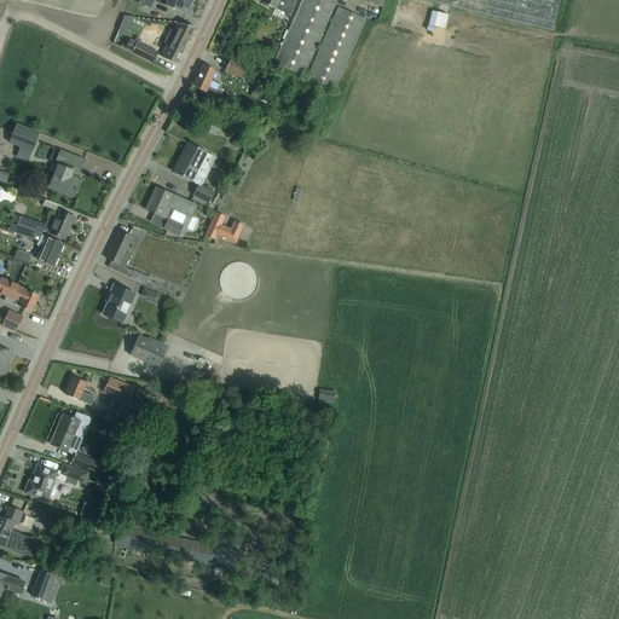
[(189,10),(191,3),(185,0),(167,0),(165,6),(190,16),(192,11),(189,10)]
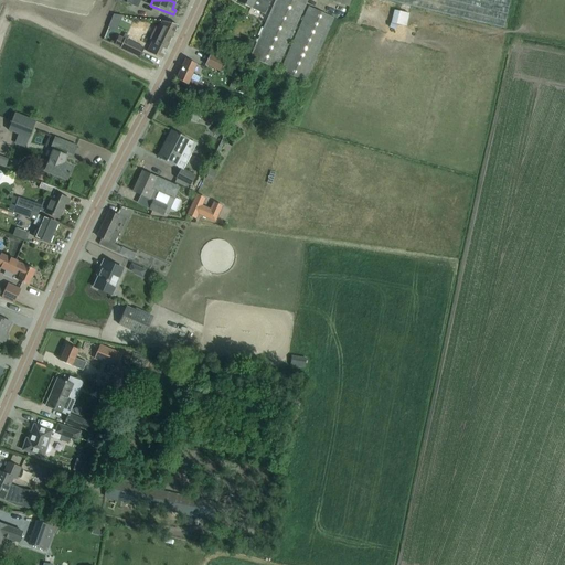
[(240,0),(238,2),(252,8),(257,11),(265,14),(270,0),(240,0)]
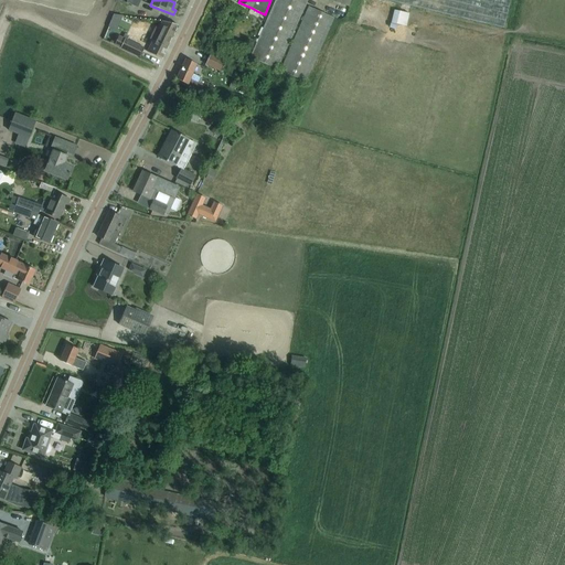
[(307,0),(276,0),(251,57),(277,70),(307,0)]
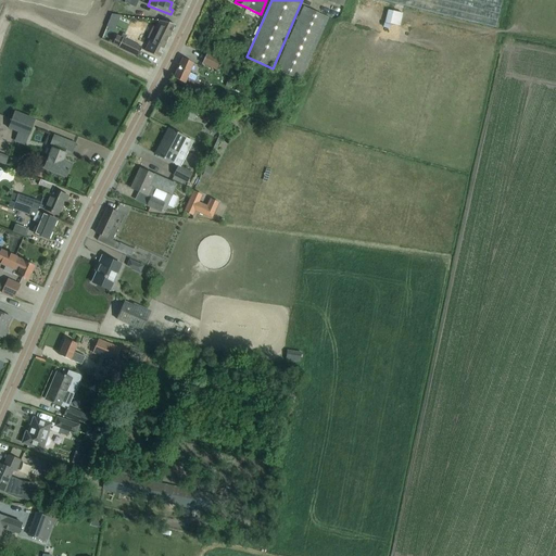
[(381,0),(494,27),(501,0),(381,0)]
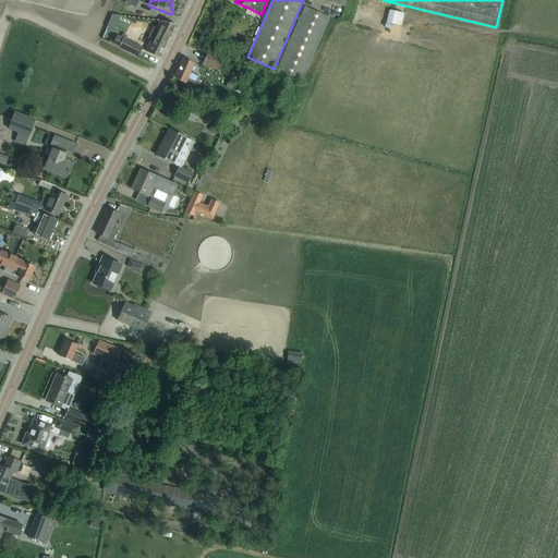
[(304,7),(276,70),(302,81),(330,19),(304,7)]
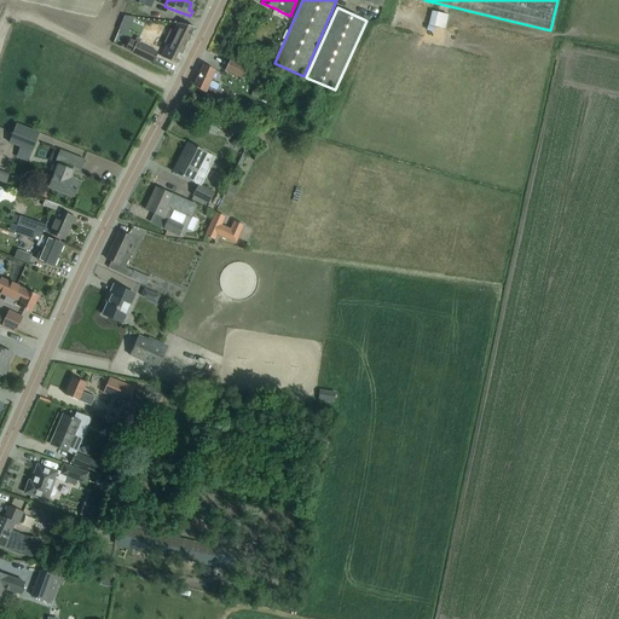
[(180,23),(175,23),(161,56),(165,58),(177,64),(190,35),(194,27),(180,23)]
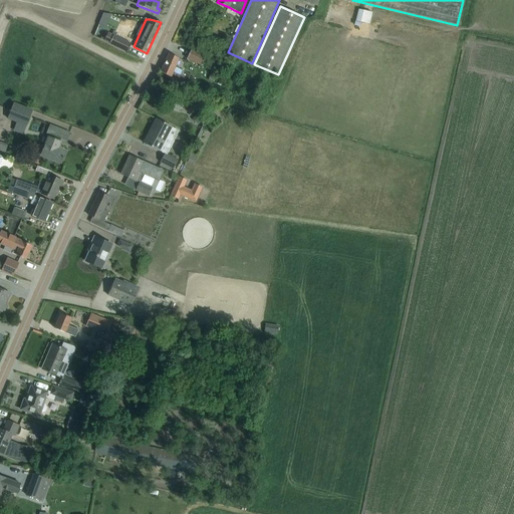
[(107,32),(103,41),(126,52),(131,43),(107,32)]
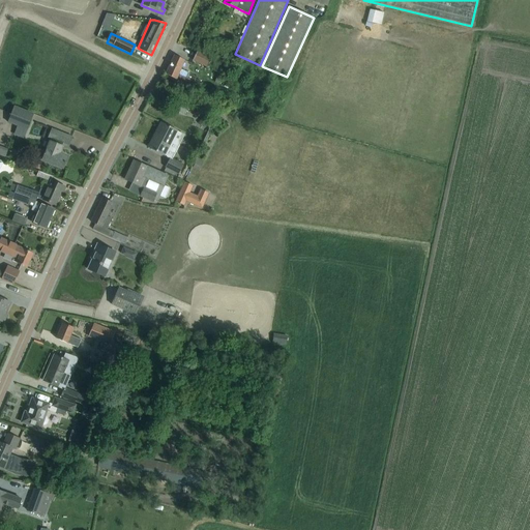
[(206,68),(211,58),(197,51),(192,61),(206,68)]
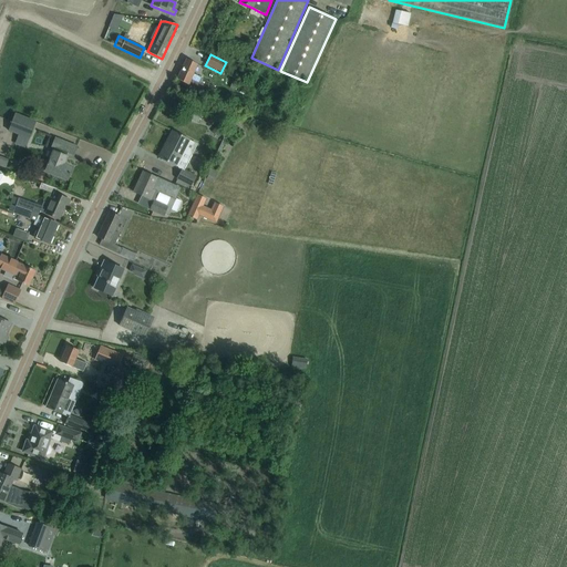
[(203,79),(193,74),(197,64),(186,59),(177,79),(187,84),(200,91),(203,84),(202,83),(203,79)]
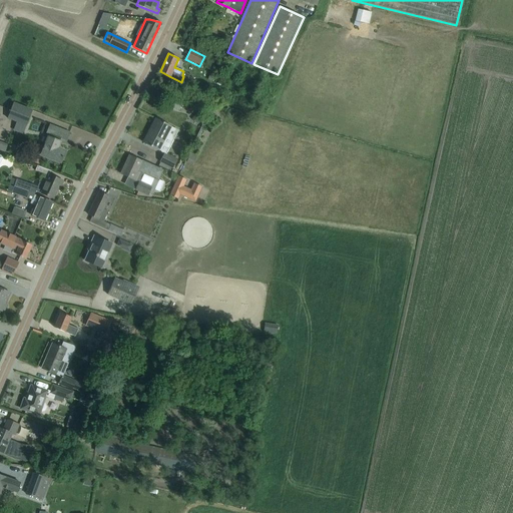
[(245,93),(247,93),(251,94),(253,86),(247,84),(245,93)]
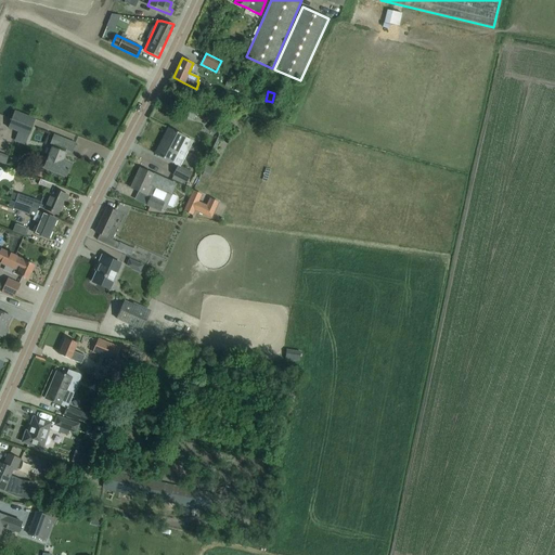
[(11,115),(7,130),(28,139),(34,124),(11,115)]
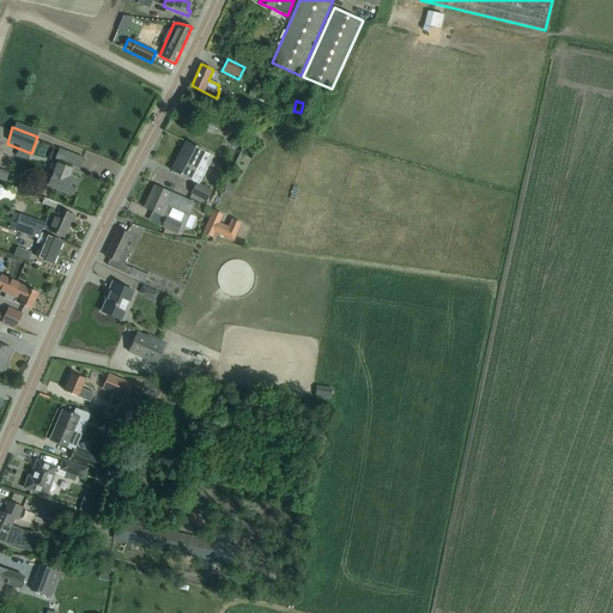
[(235,134),(229,140),(235,146),(241,140),(235,134)]
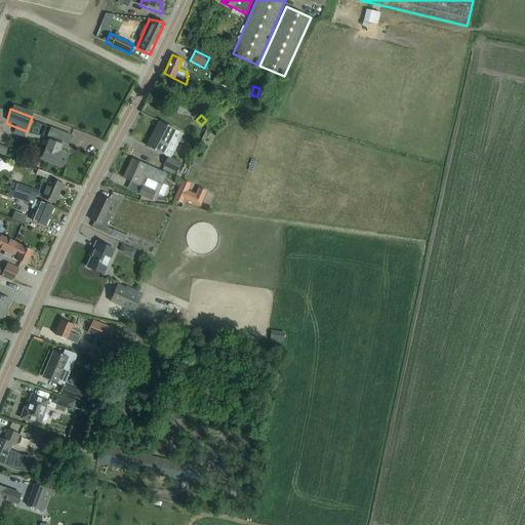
[(175,130),(159,121),(152,135),(153,136),(148,147),(168,157),(175,143),(170,140),(175,130)]
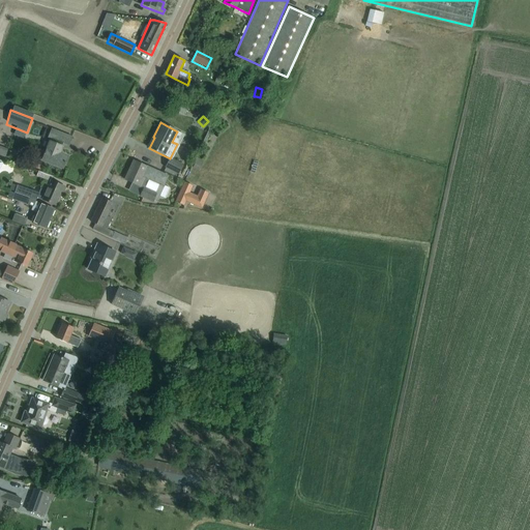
[(42,159),(62,168),(67,157),(59,154),(63,144),(69,146),(72,138),(58,131),(52,129),(48,139),(51,140),(42,159)]
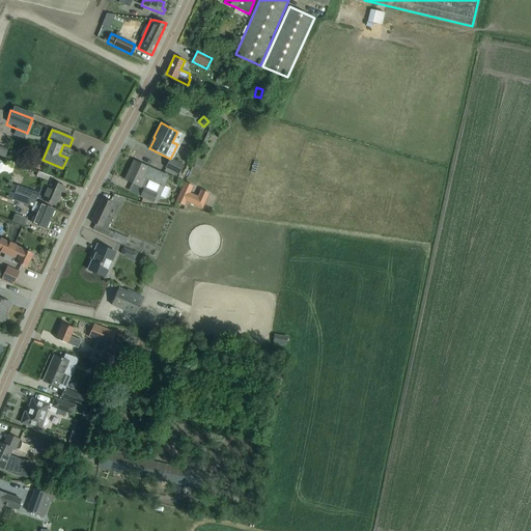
[(183,168),(184,166),(170,159),(166,168),(180,175),(185,169),(183,168)]
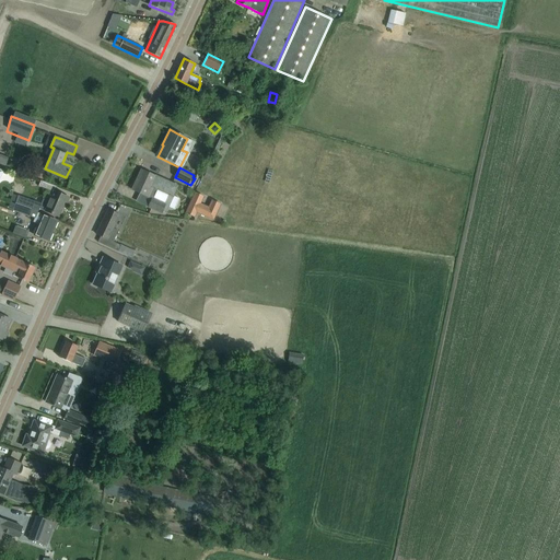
[(161,179),(151,174),(141,170),(132,190),(152,199),(149,207),(162,213),(162,211),(165,213),(177,187),(161,179)]
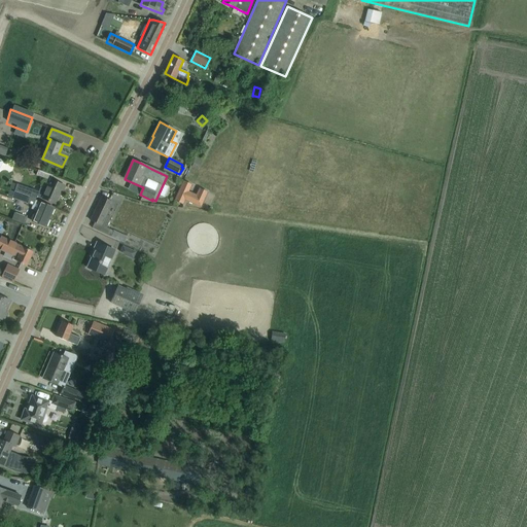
[(63,185),(54,181),(49,180),(49,181),(45,189),(40,187),(38,192),(16,184),(14,190),(14,191),(29,197),(30,196),(36,198),(37,197),(55,204),(63,185)]
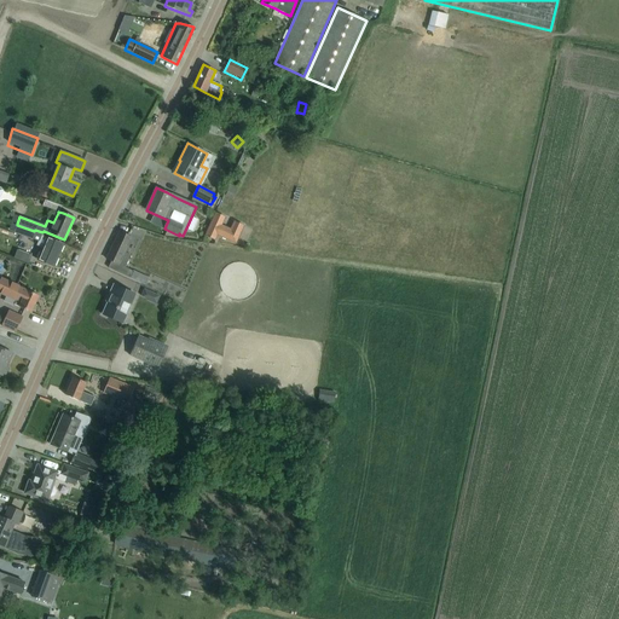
[(214,213),(204,236),(215,241),(217,236),(236,244),(244,225),(233,221),(230,229),(221,225),(225,218),(214,213)]
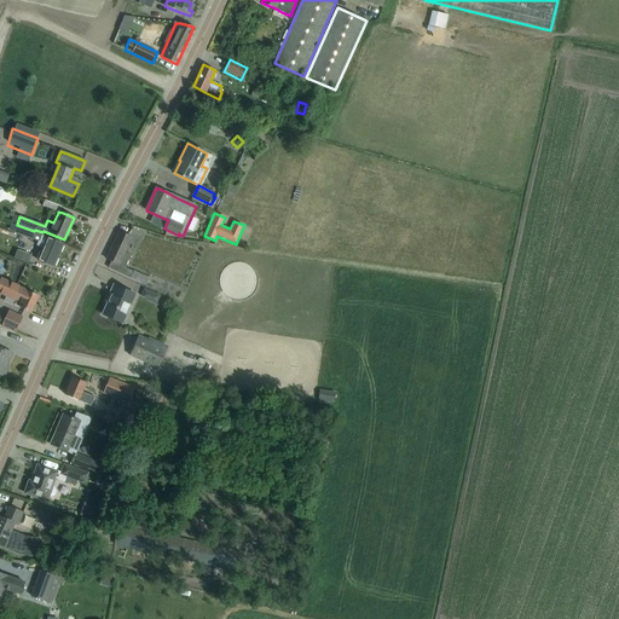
[(41,236),(42,232),(35,230),(34,231),(17,225),(15,233),(38,242),(36,246),(42,248),(38,260),(53,267),(63,244),(41,236)]
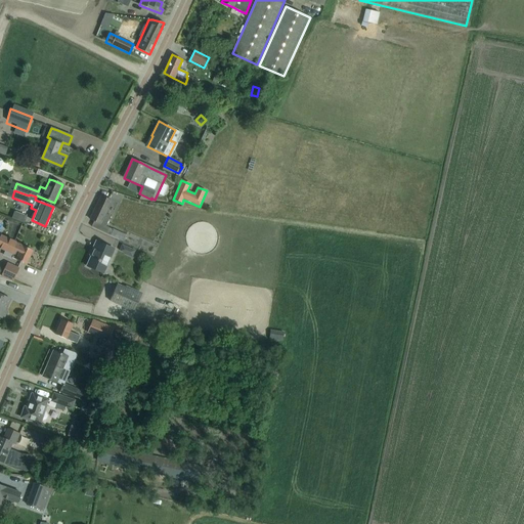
[(105,214),(112,202),(100,197),(90,219),(94,221),(91,226),(111,235),(113,229),(105,226),(111,216),(105,214)]
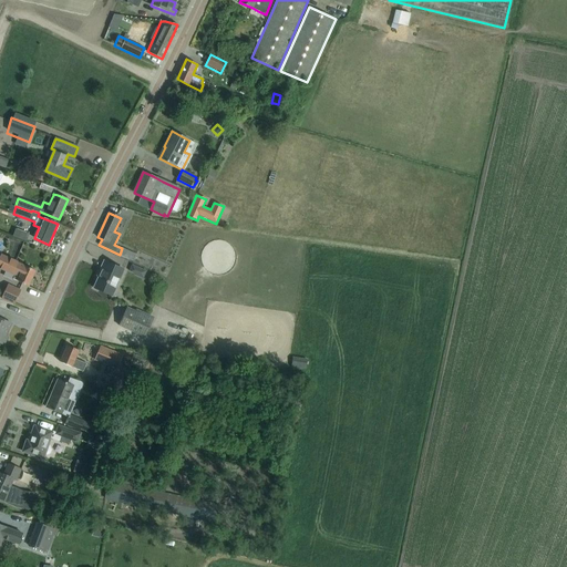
[(29,235),(16,229),(12,236),(27,241),(29,235)]
